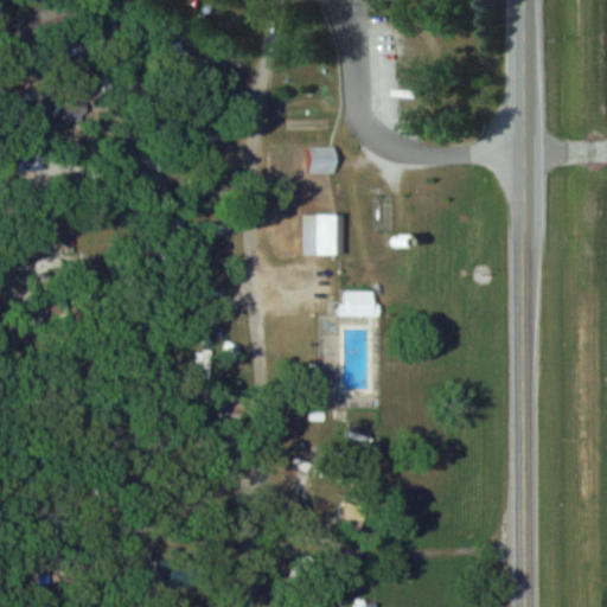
[(88,58),(87,42),(55,43),(56,61),(88,58)]
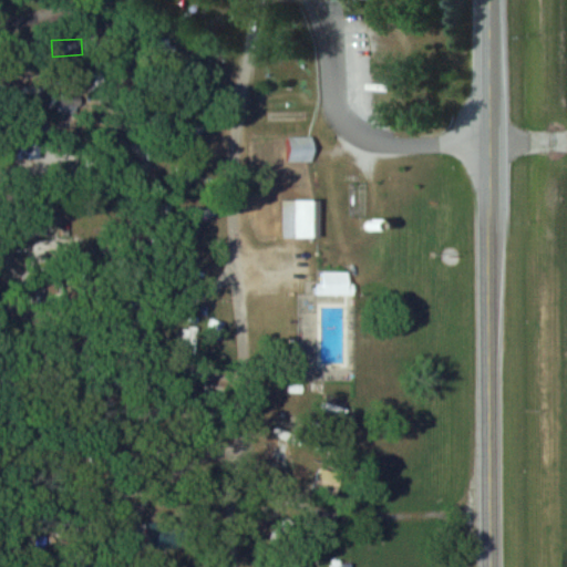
[(287,136),(287,162),(311,162),(311,136),(287,136)]
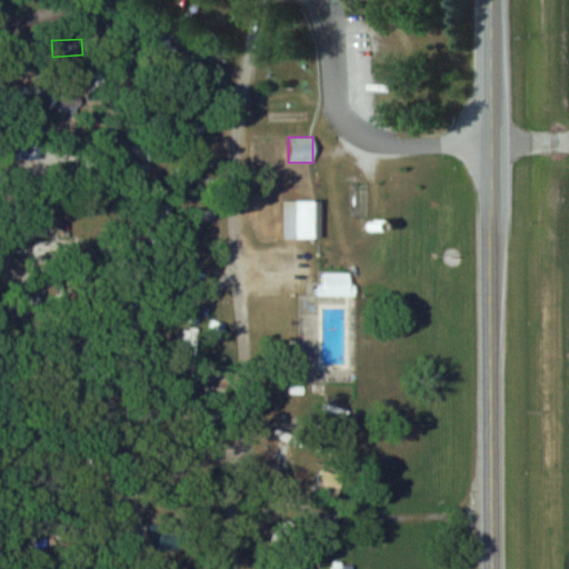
[(28,141),(18,138),(13,152),(23,156),(28,141)]
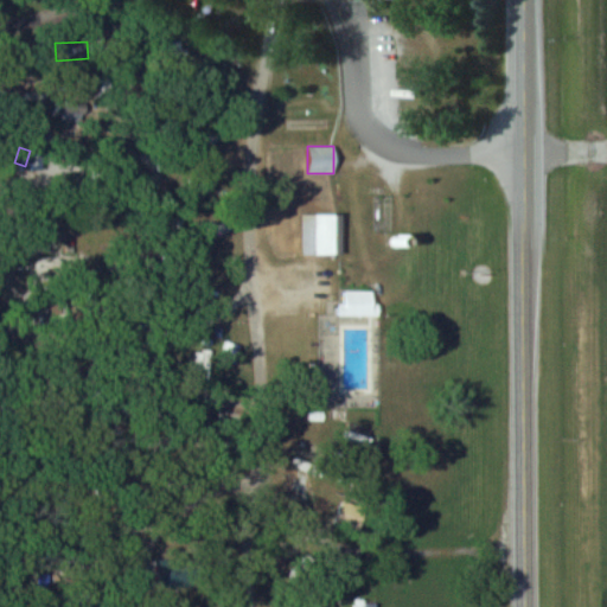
[(300,254),(339,254),(339,213),(300,213),(300,254)]
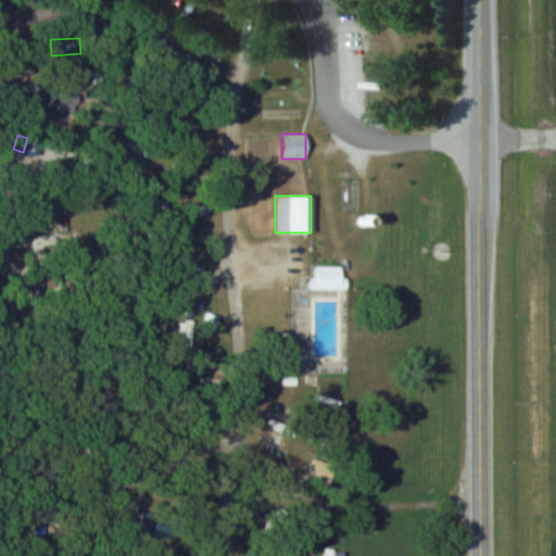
[(345,289),(345,278),(340,278),(340,266),(315,266),(315,278),(310,278),(310,289),(345,289)]
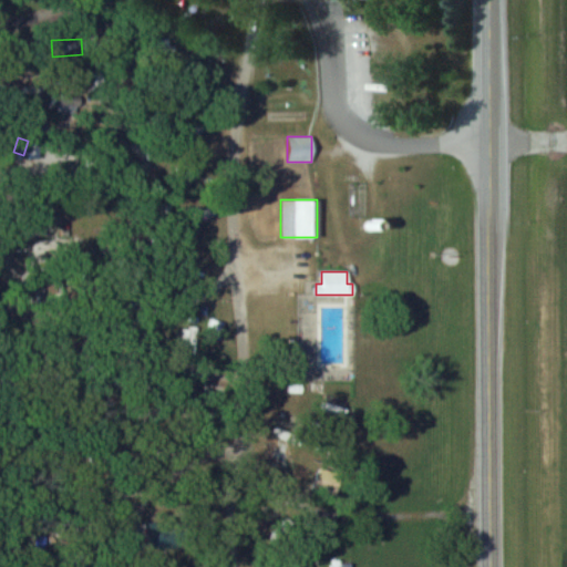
[(348,419),(353,402),(323,392),(318,409),(348,419)]
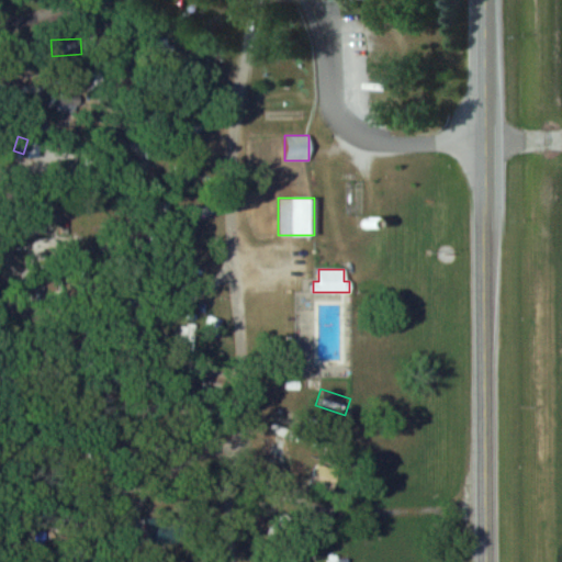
[(282,548),(283,561),(304,561),(303,546),(282,548)]
